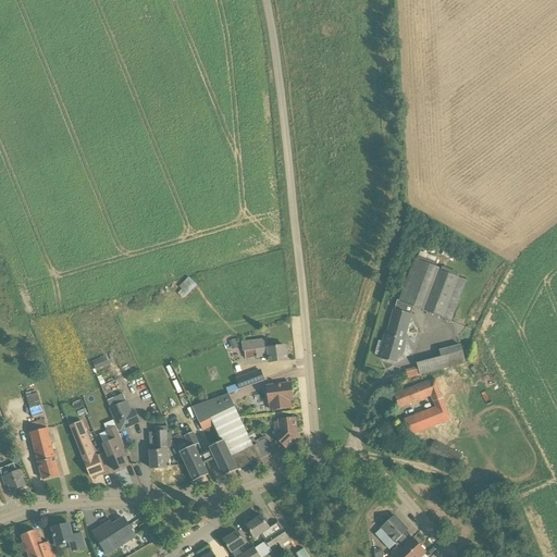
[(416,260),(400,301),(400,302),(406,305),(424,311),(440,271),(440,269),(416,260)]
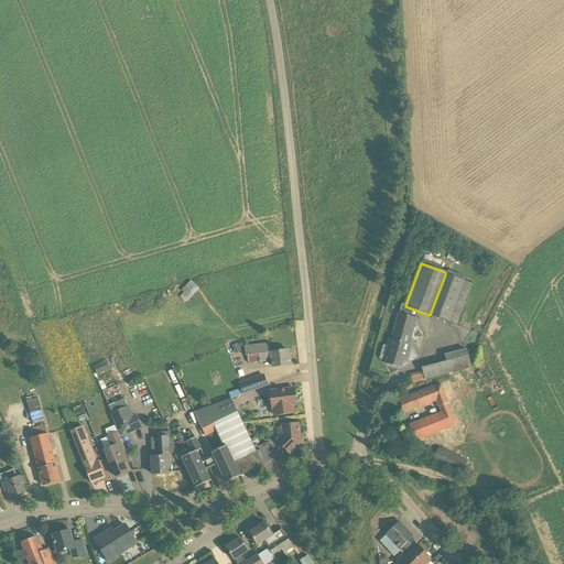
[(430,315),(457,325),(473,284),(464,281),(445,274),(430,315)]
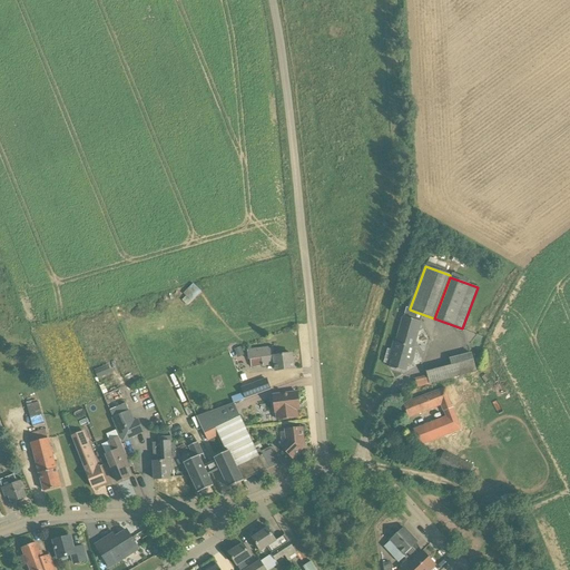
[(416,340),(422,322),(413,320),(415,312),(410,310),(410,308),(408,307),(404,317),(399,335),(401,336),(399,343),(395,342),(393,351),(395,352),(391,367),(406,372),(409,365),(412,366),(416,349),(412,347),(414,340),(416,340)]
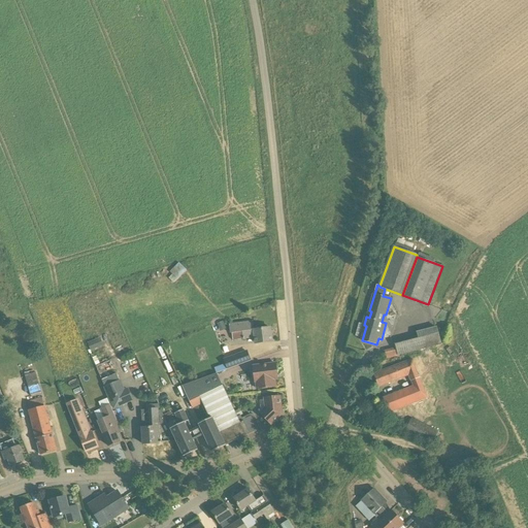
[(224,321),(218,323),(221,331),(227,329),(224,321)]
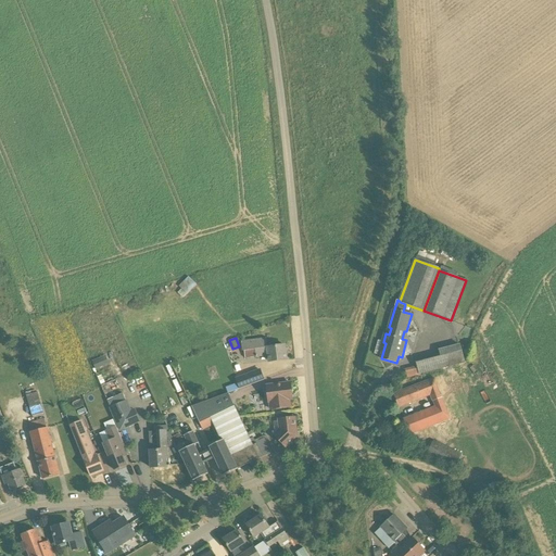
[(287,361),(285,346),(268,349),(267,340),(242,342),(243,352),(245,352),(245,359),(268,356),(269,363),(287,361)]
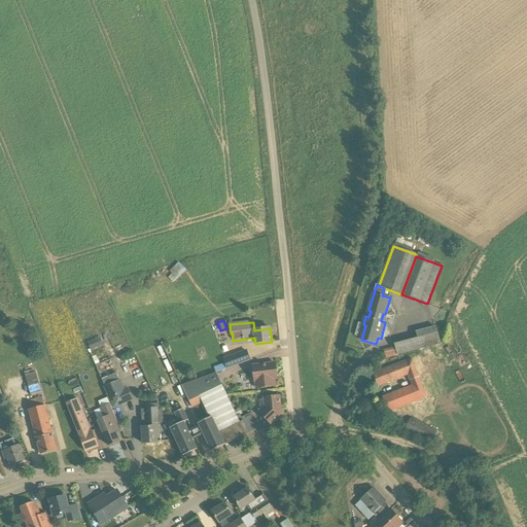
[(415,334),(416,339),(419,349),(440,343),(435,327),(415,334)]
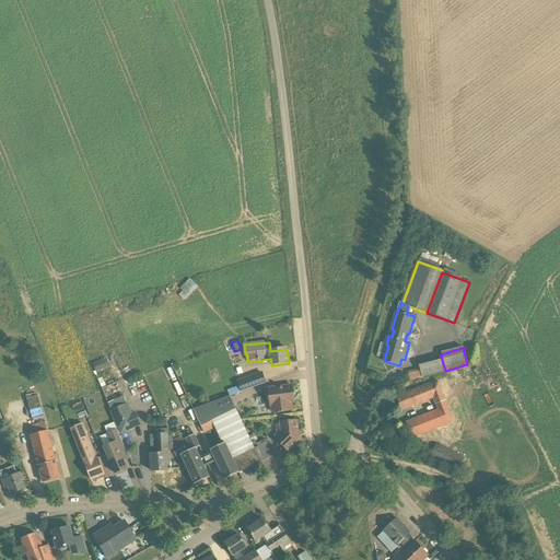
[(93,363),(96,371),(111,365),(107,358),(93,363)]
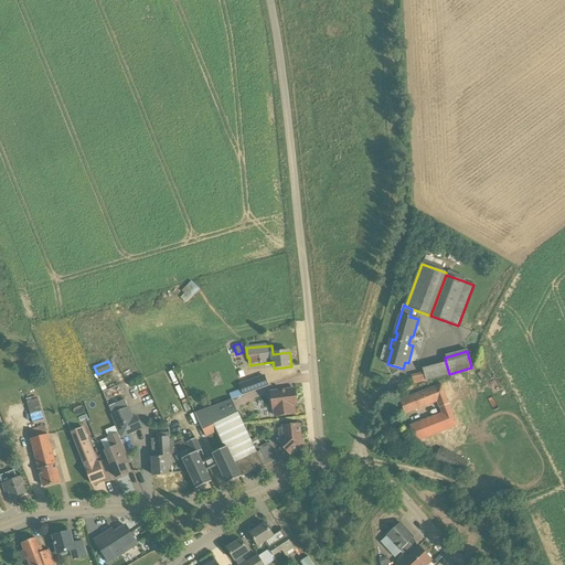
[(243,395),(267,386),(264,375),(238,384),(243,395)]
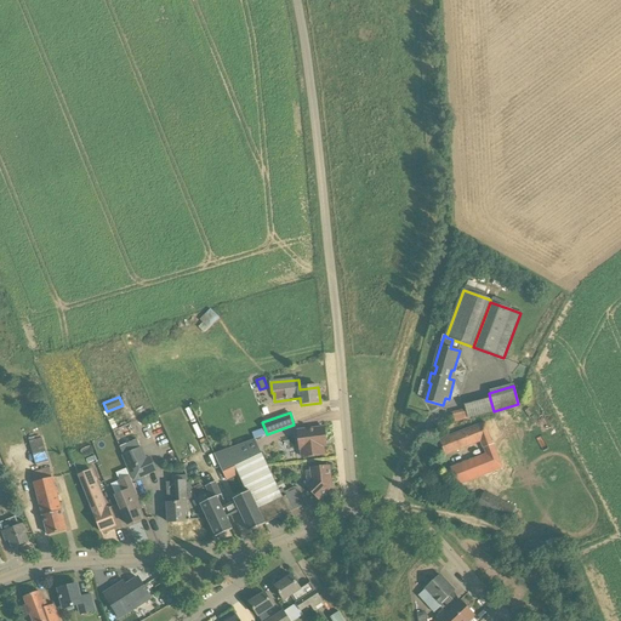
[(495,471),(502,467),(499,459),(497,455),(494,444),(485,422),(440,439),(446,455),(482,442),(484,448),(485,454),(451,467),(457,485),(472,479),(495,471)]
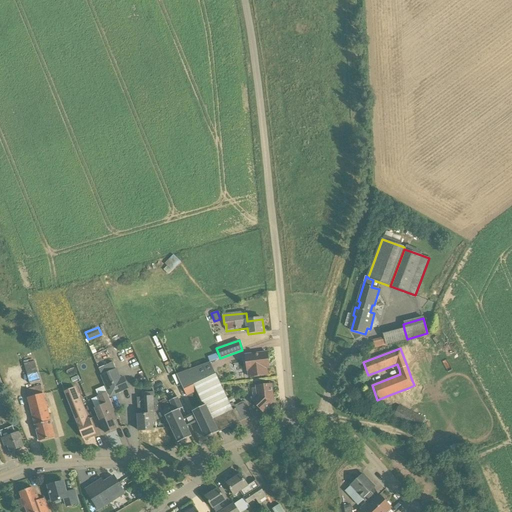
[(267,375),(267,369),(269,368),(269,362),(270,361),(270,357),(268,355),(268,353),(246,356),(248,371),(249,378),(267,375)]
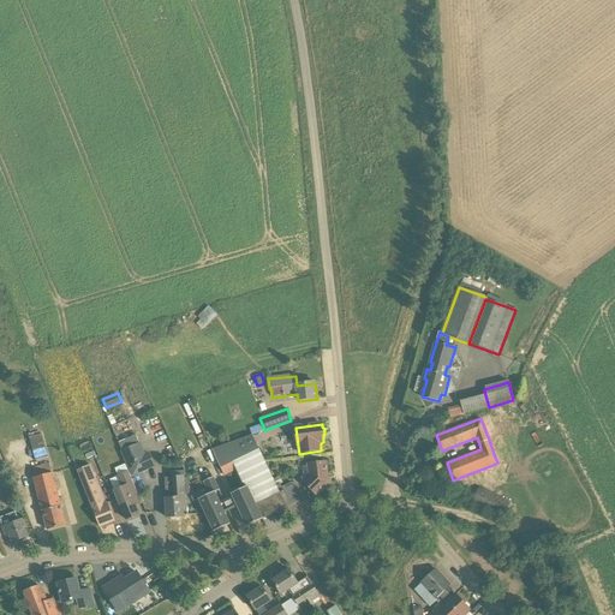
[(42,434),(30,437),(36,461),(48,458),(42,434)]
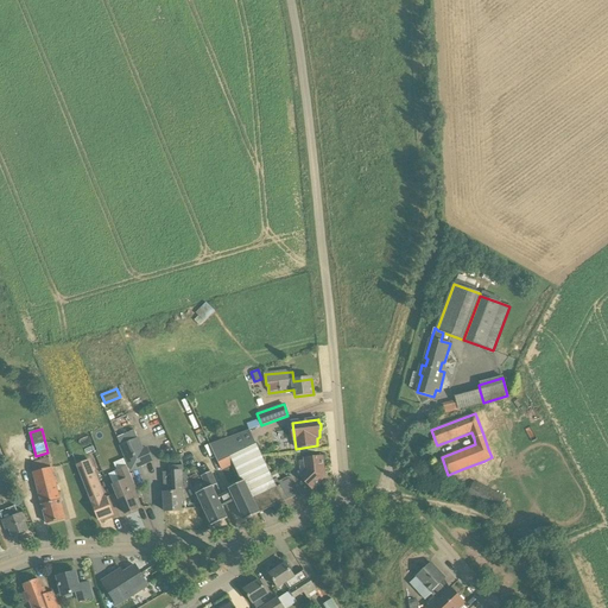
[(255,445),(248,431),(210,445),(219,462),(230,457),(255,445)]
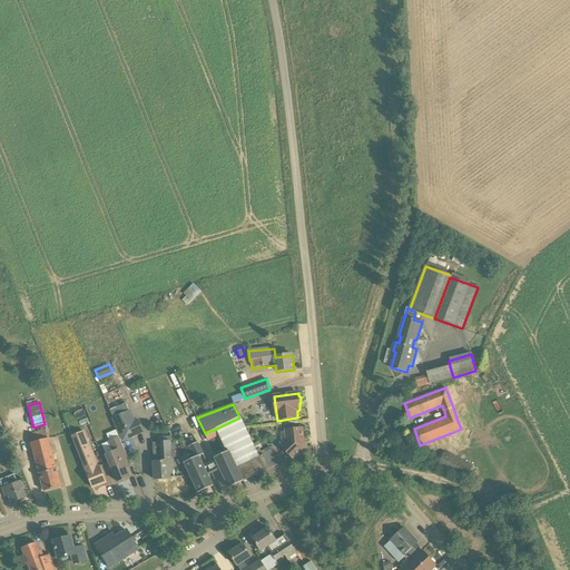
[(259,482),(262,482),(271,478),(267,470),(272,469),(271,468),(264,455),(259,458),(239,418),(216,429),(219,436),(227,452),(242,483),(256,475),(259,482)]
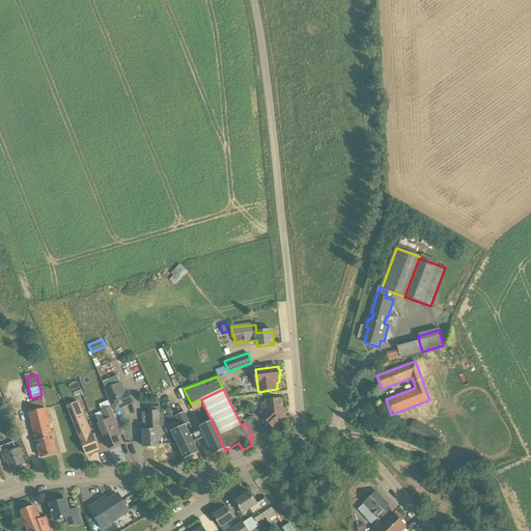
[(108,399),(112,408),(113,412),(133,403),(128,391),(108,399)]
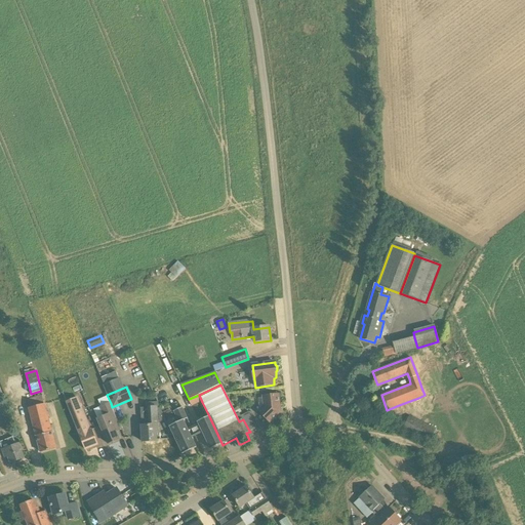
[(192,406),(202,402),(199,395),(189,399),(192,406)]
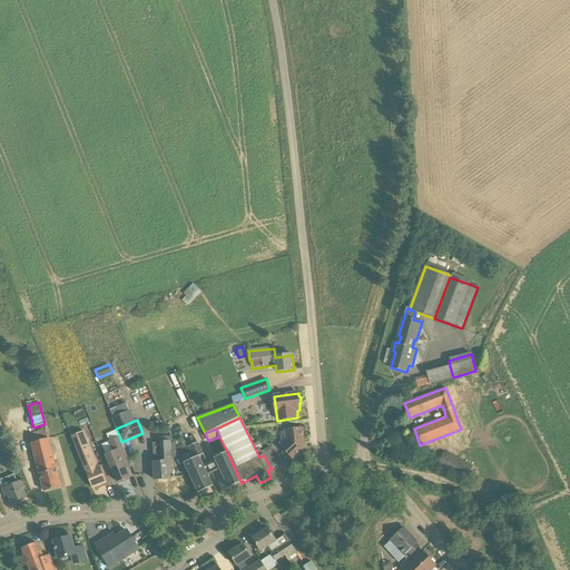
[(304,442),(303,429),(286,431),(287,441),(282,448),(293,459),(301,451),(300,451),(302,449),(300,448),(302,444),(303,444),(303,442),(304,442)]
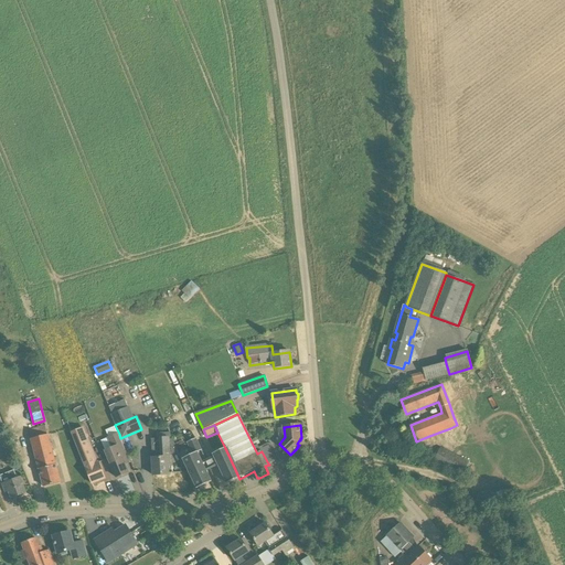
[(61,483),(55,460),(49,435),(49,436),(46,427),(30,430),(44,488),(61,483)]
